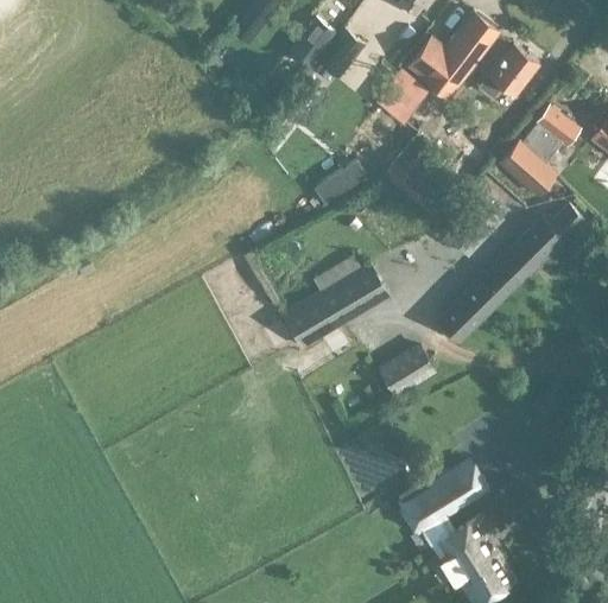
[(282,2),(278,0),(249,0),(228,29),(249,45),(282,2)]
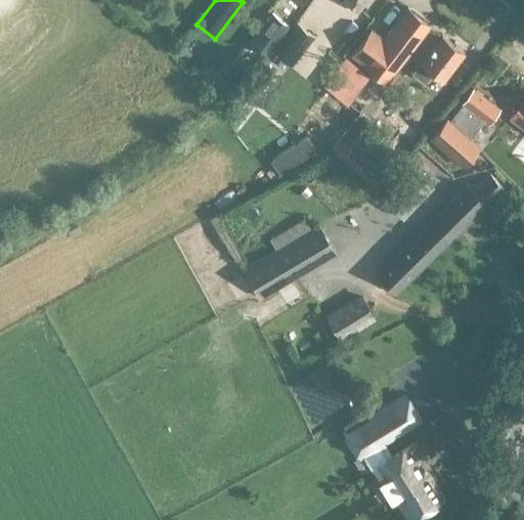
[(346,0),(343,5),(357,16),(370,0),(346,0)]
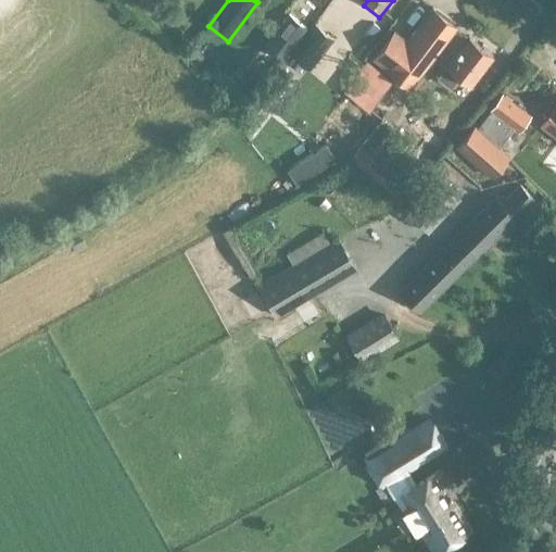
[(384,74),(411,93),(458,30),(432,11),(407,44),(394,33),(371,62),(386,73),(384,74)]
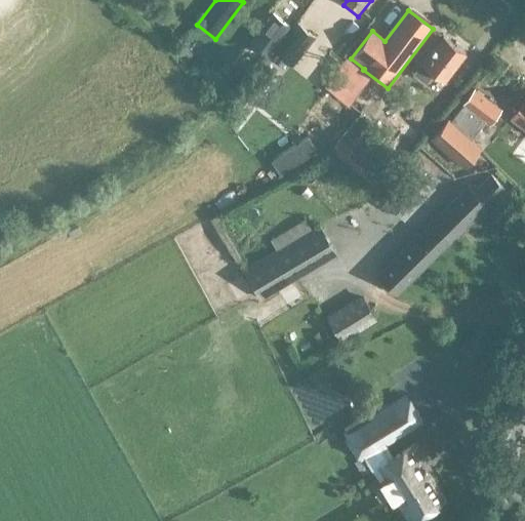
[(258,40),(252,47),(270,59),(275,51),(289,31),(273,19),(258,40)]
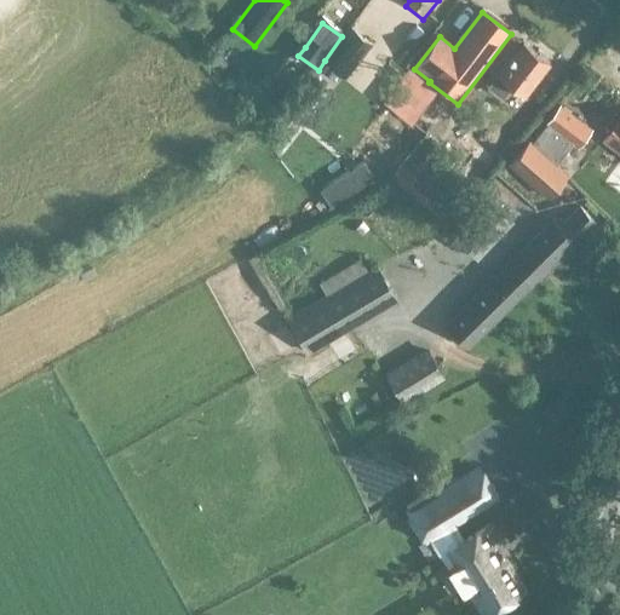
[(344,81),(372,46),(354,32),(325,67),(344,81)]
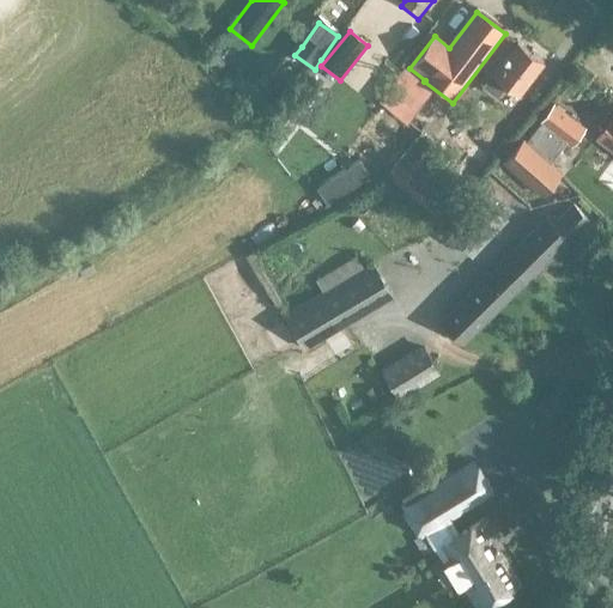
[(517,44),(492,78),(483,90),(497,101),(505,89),(519,98),(545,65),(517,44)]
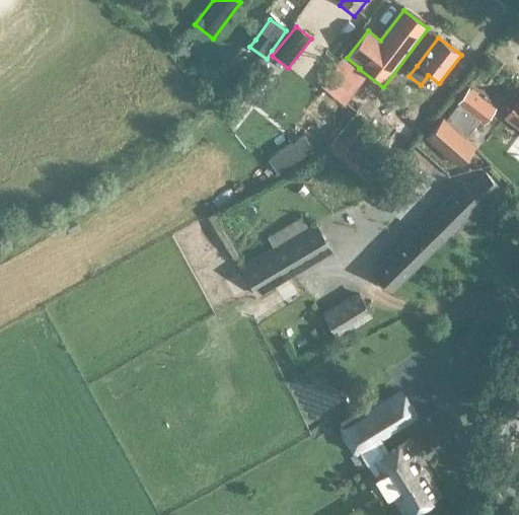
[(457,60),(441,91),(449,95),(466,65),(457,60)]
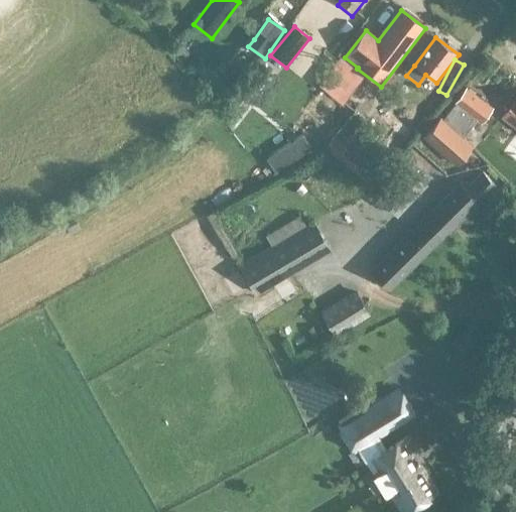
[(375,124),(388,106),(345,72),(331,90),(375,124)]
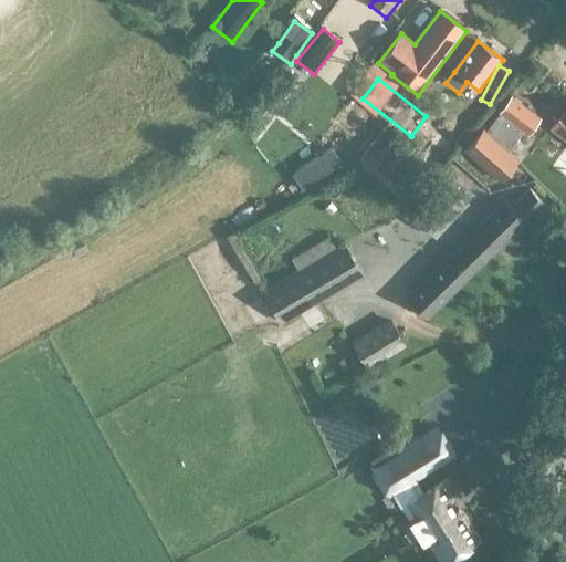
[(266,123),(279,107),(265,97),(254,113),(266,123)]
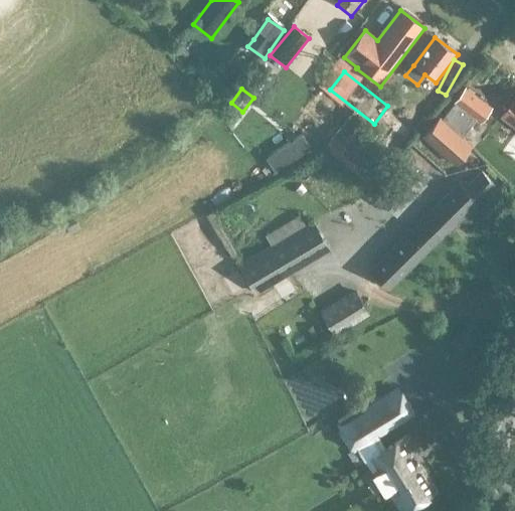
[(440,120),(422,139),(454,168),(472,148),(463,139),(475,125),(479,128),(492,110),(465,90),(452,106),(453,107),(442,121),(440,120)]
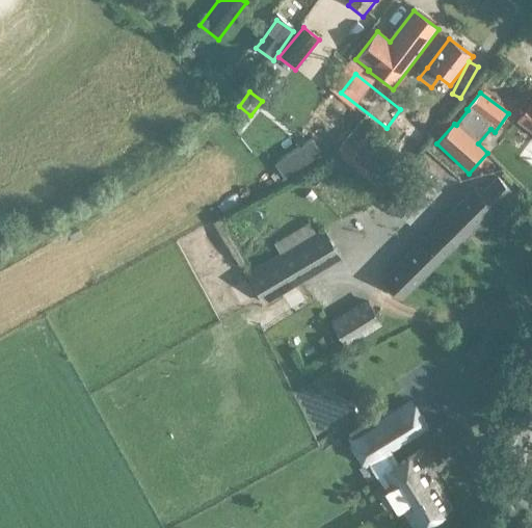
[(531,101),(513,124),(531,137),(531,101)]
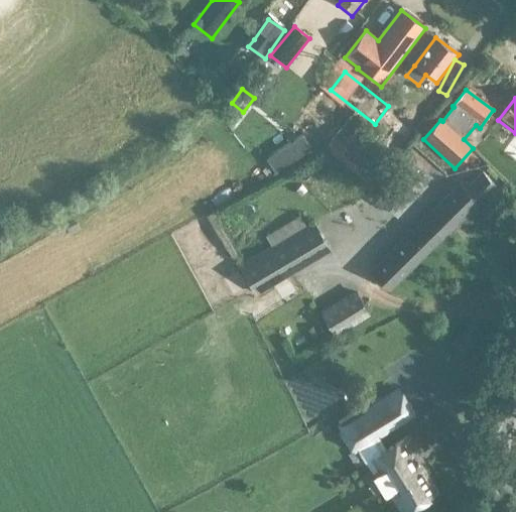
[(397,218),(426,185),(403,165),(374,198),(397,218)]
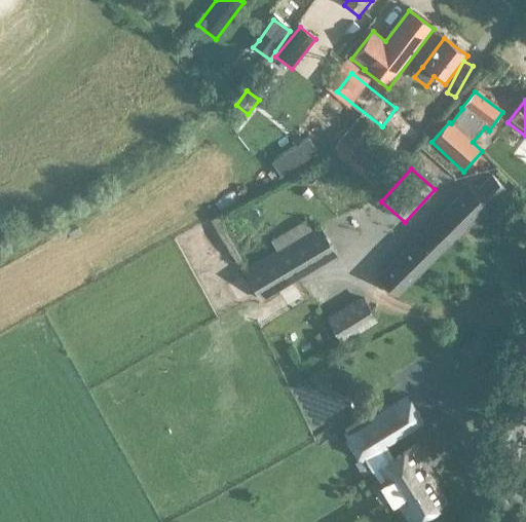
[(336,177),(322,200),(339,211),(352,186),(336,177)]
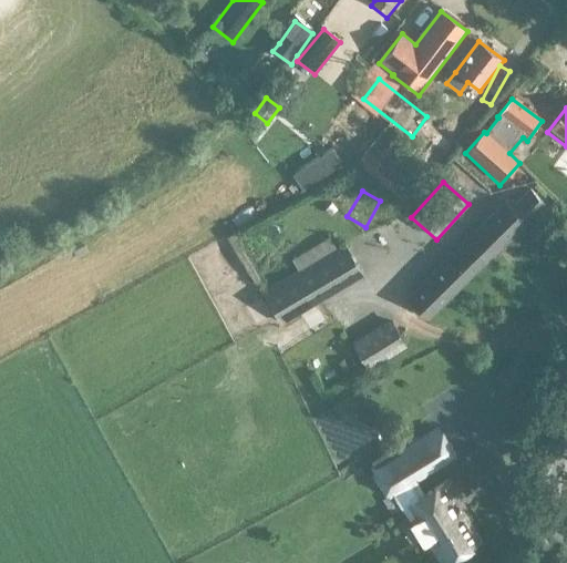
[(505,204),(410,300),(424,314),(429,319),(532,216),(543,204),(531,192),(512,211),(505,204)]
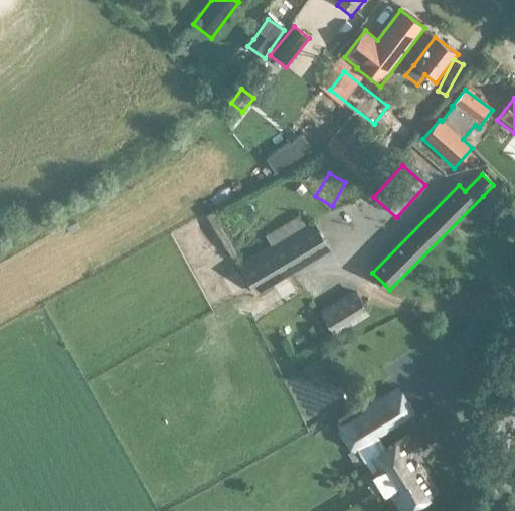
[(351,190),(337,205),(356,223),(371,208),(351,190)]
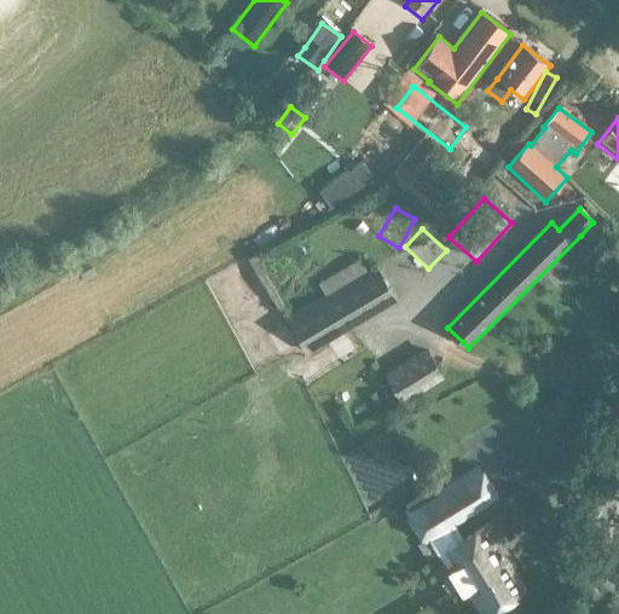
[(461,259),(446,274),(462,289),(476,273),(461,259)]
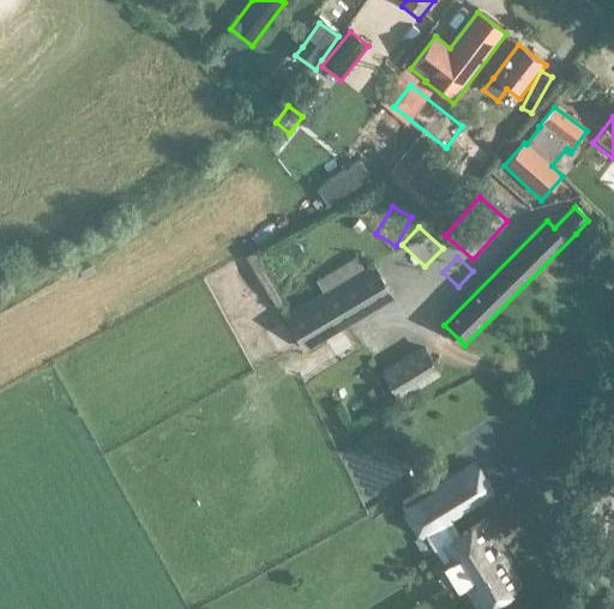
[(393,301),(373,266),(286,319),(306,355),(393,301)]
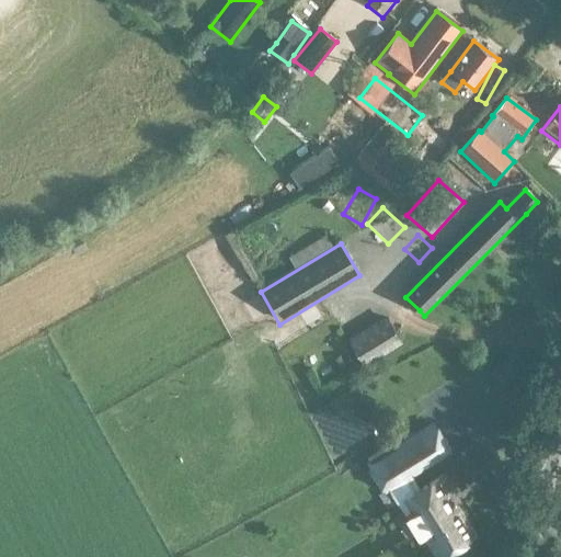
[(365,368),(402,345),(385,318),(348,341),(365,368)]
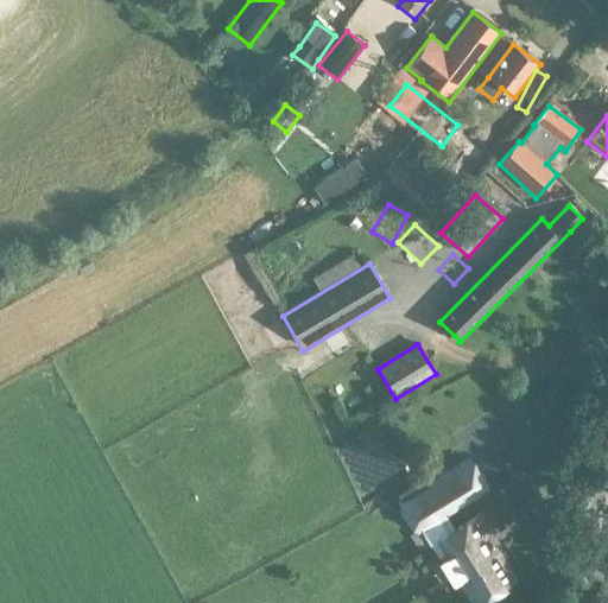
[(400,501),(397,503),(399,507),(397,508),(412,533),(413,532),(417,535),(420,533),(417,528),(432,520),(444,540),(432,547),(454,583),(453,584),(453,585),(461,581),(474,602),(480,602),(485,600),(486,601),(495,594),(494,592),(512,582),(493,552),(491,553),(480,537),(487,532),(479,519),(477,516),(468,524),(466,521),(455,528),(448,516),(489,492),(486,487),(488,486),(474,462),(472,463),(468,458),(426,483),(425,481),(398,496),(400,501)]
